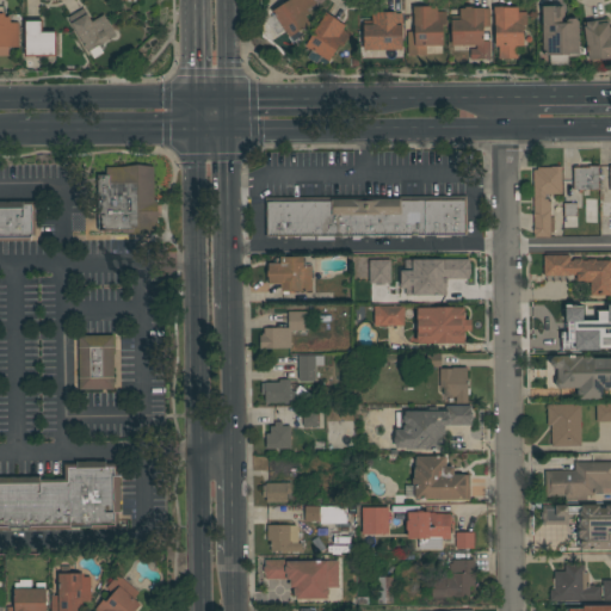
[(314,0),(316,4),(307,10),(310,13),(307,16),(312,23),(289,37),(275,16),(276,14),(273,11),(288,0),(314,0)]
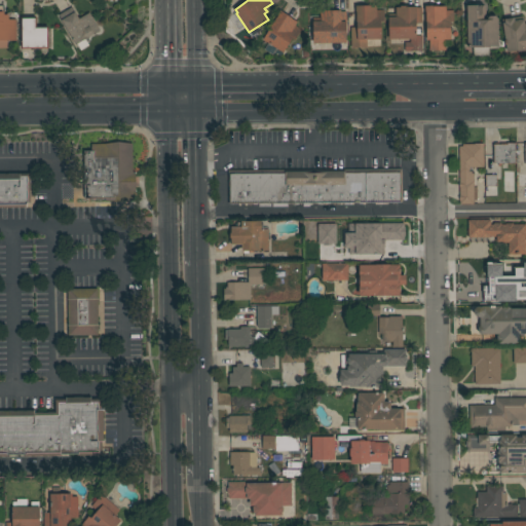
[(0,5),(3,5),(3,11),(4,11),(4,14),(9,14),(9,20),(16,20),(16,41),(7,41),(7,49),(0,49),(0,5)]
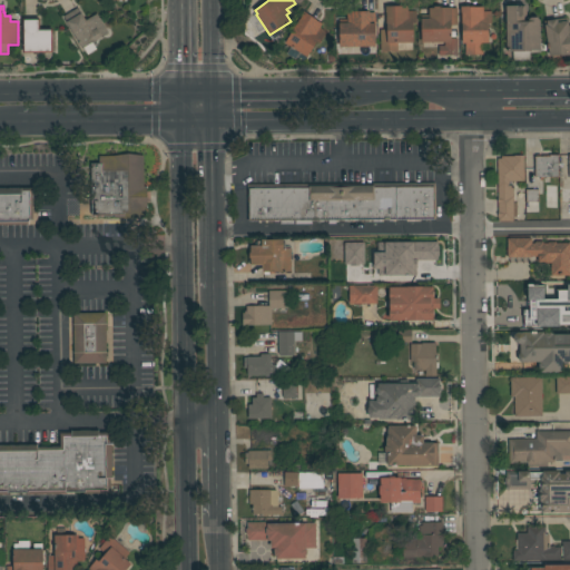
[(530,59),(530,61),(513,61),(512,60),(512,51),(505,51),(507,6),(526,6),(527,7),(527,16),(526,18),(523,17),(523,21),(528,21),(528,19),(530,18),(538,18),(540,21),(541,53),(530,53),(530,59)]
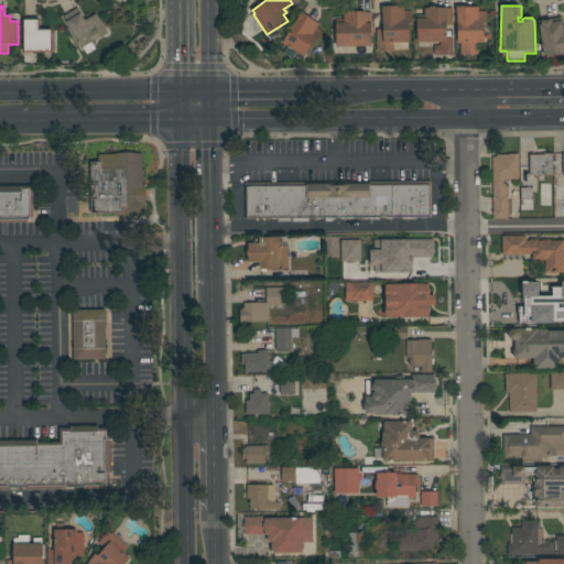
[(377,52),(376,30),(382,30),(382,13),(381,13),(381,7),(404,7),(404,11),(412,11),(413,23),(409,23),(410,43),(393,42),(394,51),(377,52)]
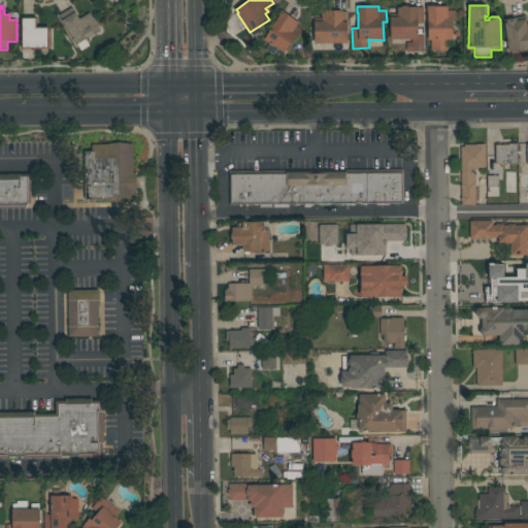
[(406,52),(406,42),(413,42),(413,39),(391,39),(390,13),(397,13),(397,7),(401,7),(401,6),(406,6),(406,7),(424,7),(424,23),(419,23),(419,35),(424,35),(424,52),(406,52)]
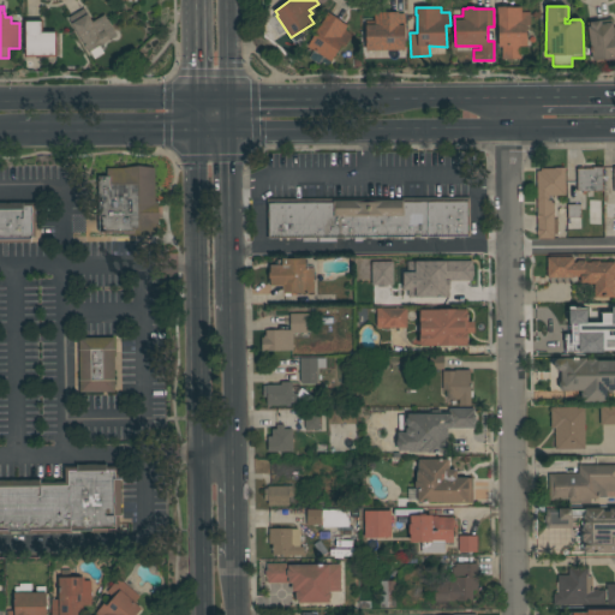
[(502,60),(502,47),(499,47),(497,15),(496,15),(496,7),(506,7),(523,7),(523,12),(531,12),(531,25),(527,25),(527,46),(521,46),(521,59),(502,60)]
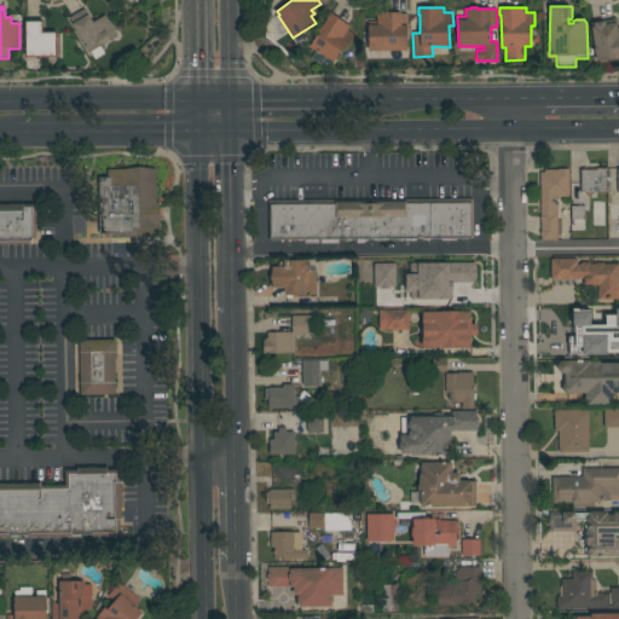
[(69,18),(85,9),(88,13),(90,13),(94,22),(105,15),(117,36),(90,52),(69,18)]
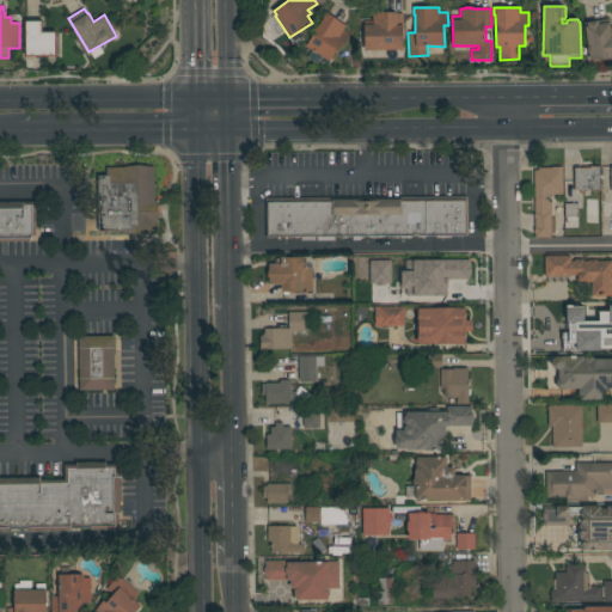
[(305,47),(323,18),(325,12),(347,26),(344,30),(352,35),(344,47),(341,44),(330,62),(305,47)]
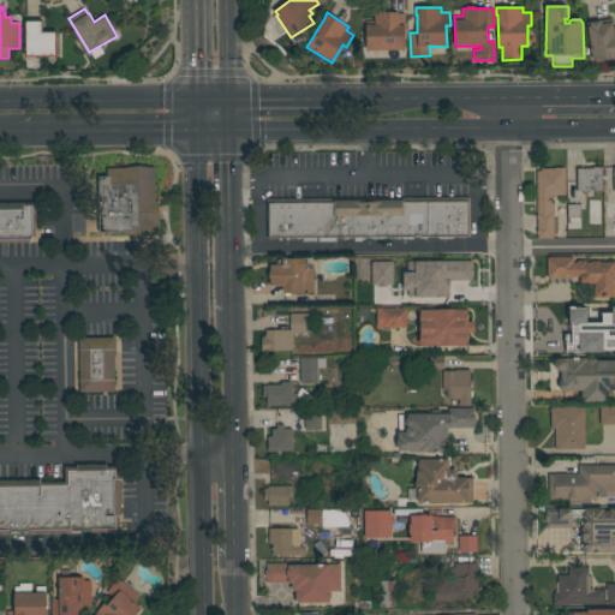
[(365,52),(365,25),(375,25),(375,12),(399,12),(399,13),(406,13),(406,33),(398,33),(399,51),(365,52)]
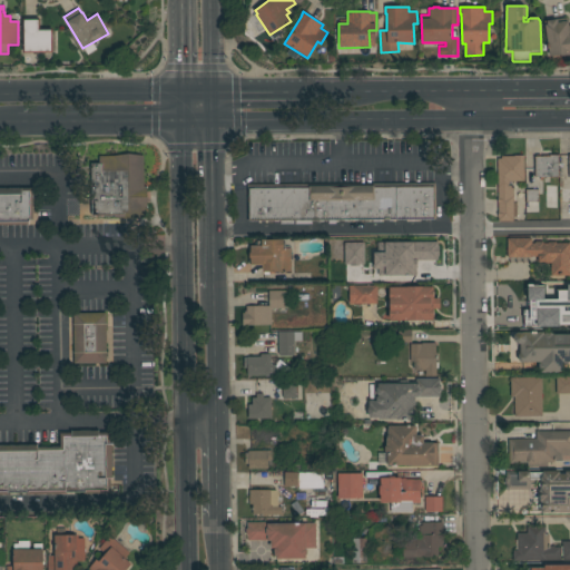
[(22,18),(40,18),(40,29),(52,29),(53,53),(23,53),(22,18)]
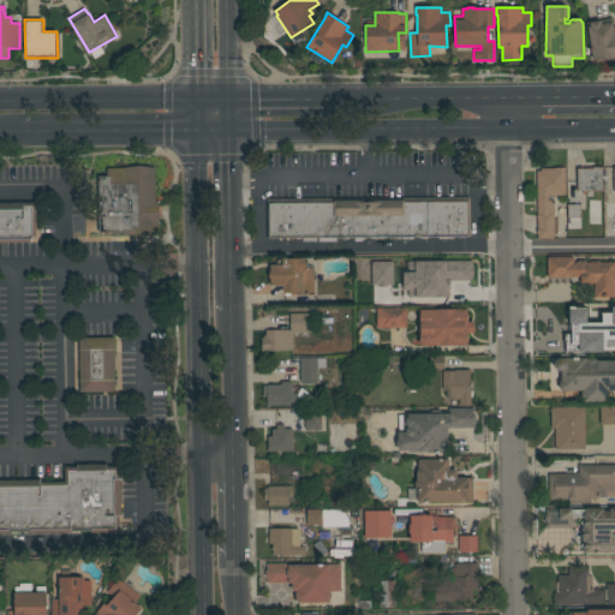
[(614,59),(604,61),(603,59),(593,60),(587,23),(611,19),(613,23),(614,29),(614,28),(614,59)]
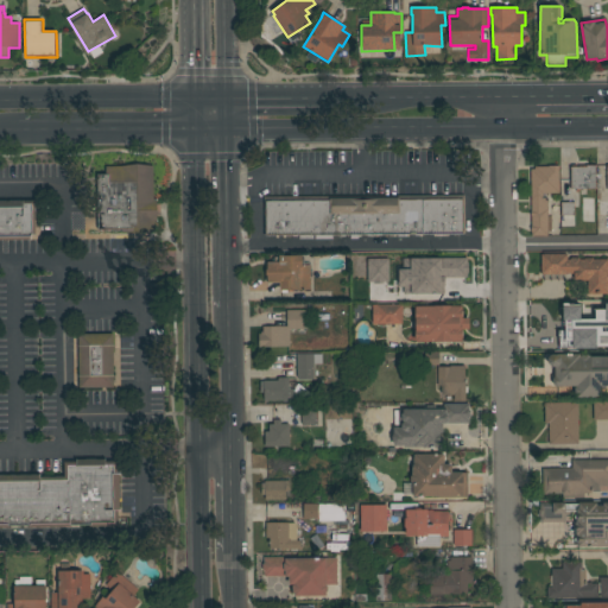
[(122,166),(137,164),(153,166),(153,200),(157,198),(157,221),(154,221),(154,232),(139,233),(121,232),(121,230),(99,230),(97,175),(106,175),(106,166),(122,166)]
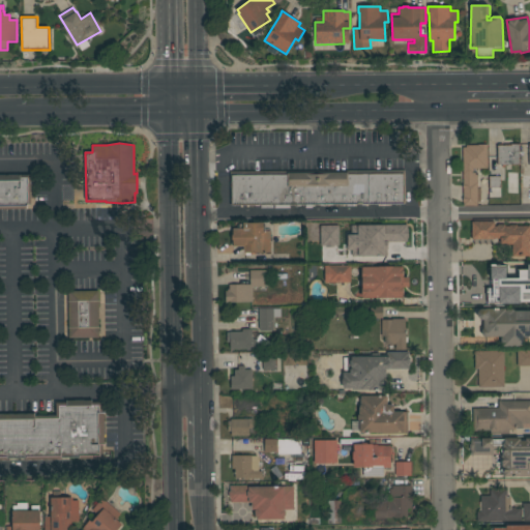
[(497,146),(510,145),(510,144),(520,144),(520,165),(497,165),(497,146)]
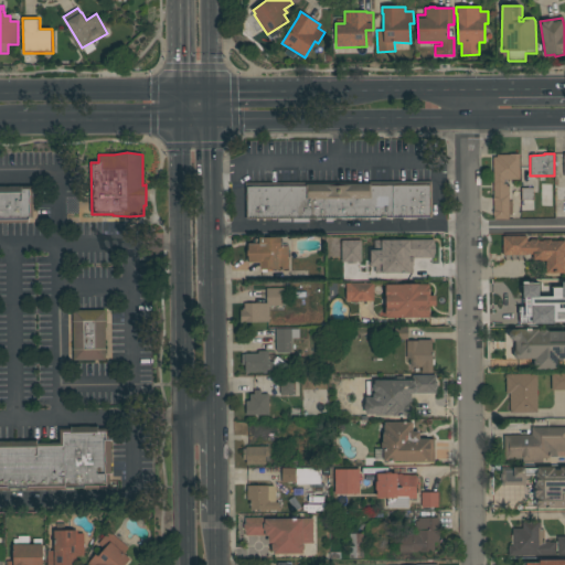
[(493,219),(493,155),(509,155),(520,155),(520,180),(504,180),(504,184),(509,184),(509,219),(493,219)]
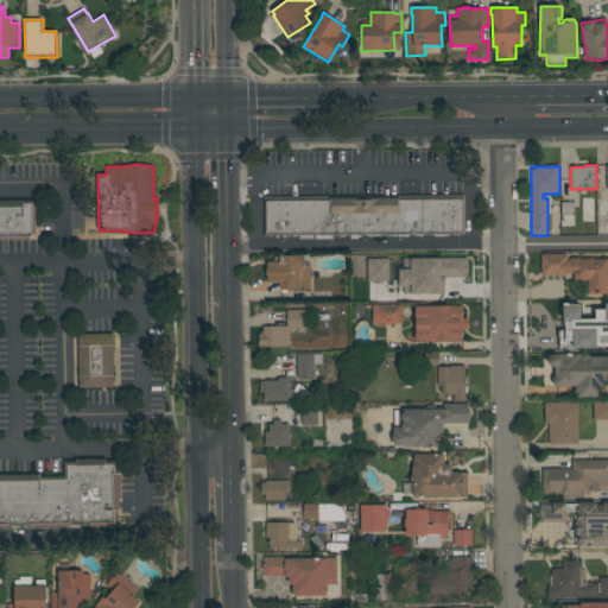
[(464,234),(314,235),(314,239),(299,239),(299,235),(265,236),(264,197),(464,195),(464,234)]
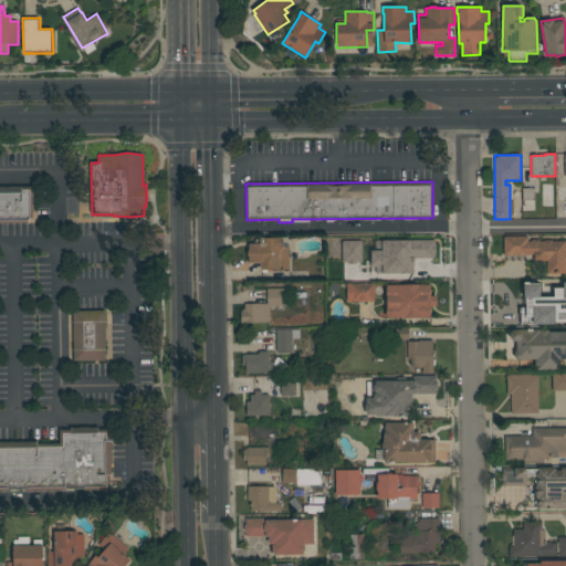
[(33,219),(30,219),(30,223),(0,223),(0,187),(33,187),(33,219)]
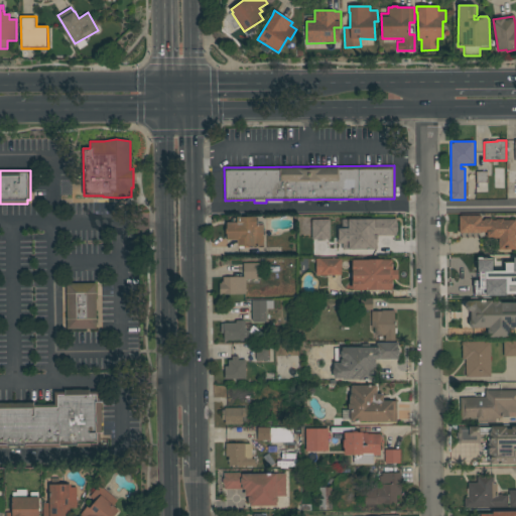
[(476,183),(476,171),(488,171),(488,183),(476,183)]
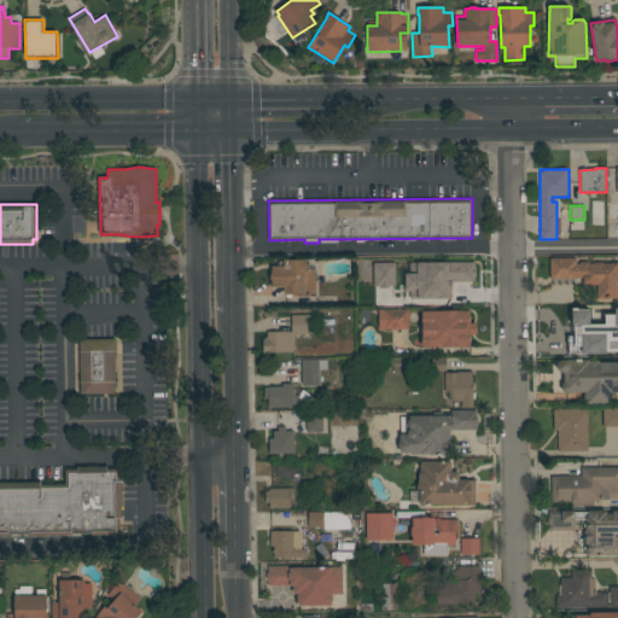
[(617,205),(617,220),(607,220),(607,205),(617,205)]
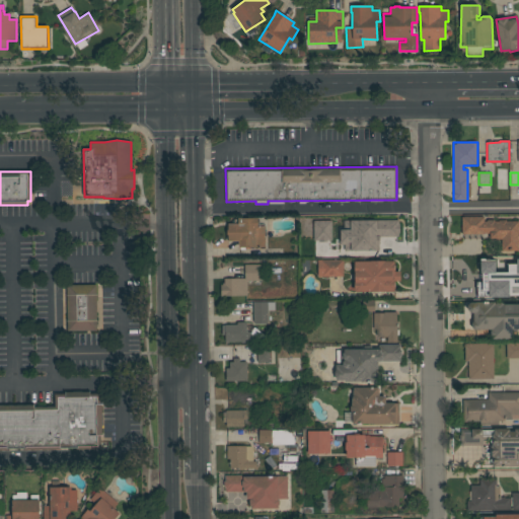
[(485,217),(485,222),(488,222),(488,220),(495,220),(495,221),(499,221),(499,220),(507,220),(507,221),(518,221),(518,250),(502,250),(502,239),(496,239),(496,238),(490,238),(490,233),(485,233),(485,234),(462,234),(461,217),(485,217)]
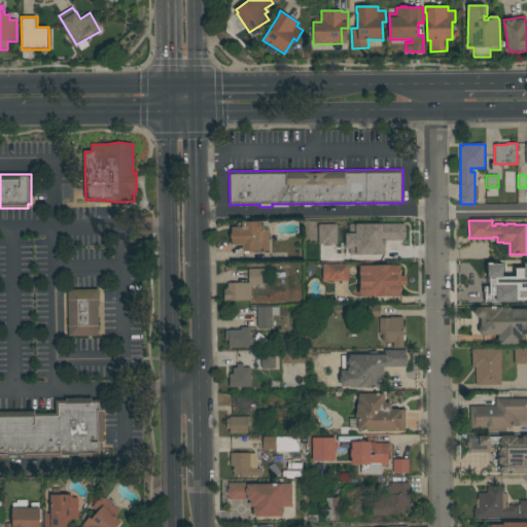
[(269,251),(254,251),(254,253),(250,253),(250,251),(243,251),(242,245),(232,245),(232,244),(231,244),(230,227),(239,227),(238,223),(242,223),(242,221),(245,221),(245,222),(261,221),(261,222),(264,222),(264,230),(269,230),(269,251)]
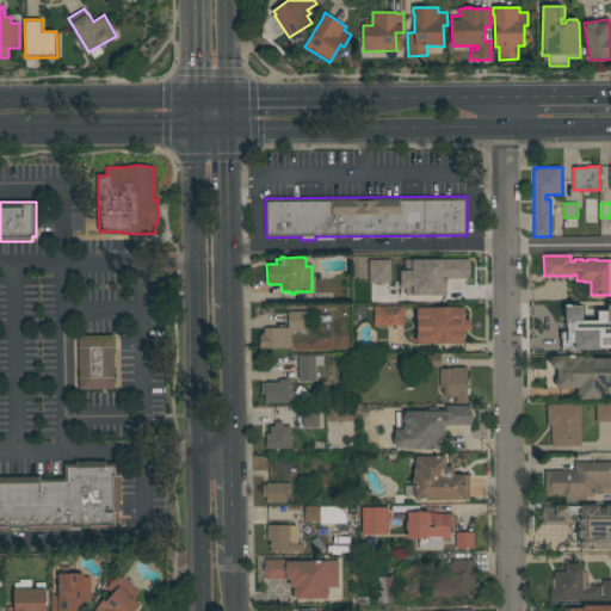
[(389,260),(368,260),(369,284),(389,284),(389,260)]
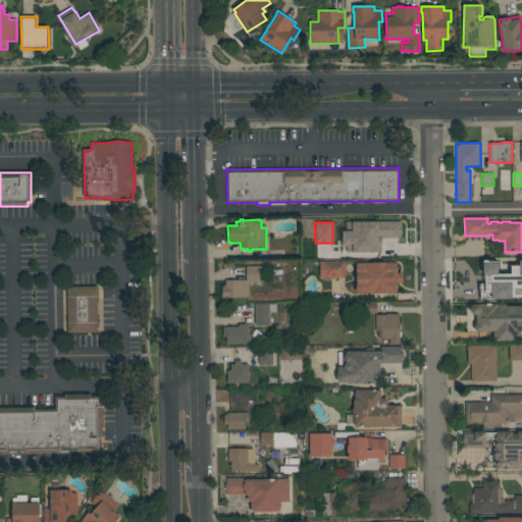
[(399,226),(399,236),(403,236),(403,239),(399,239),(399,247),(383,247),(383,226),(399,226)]
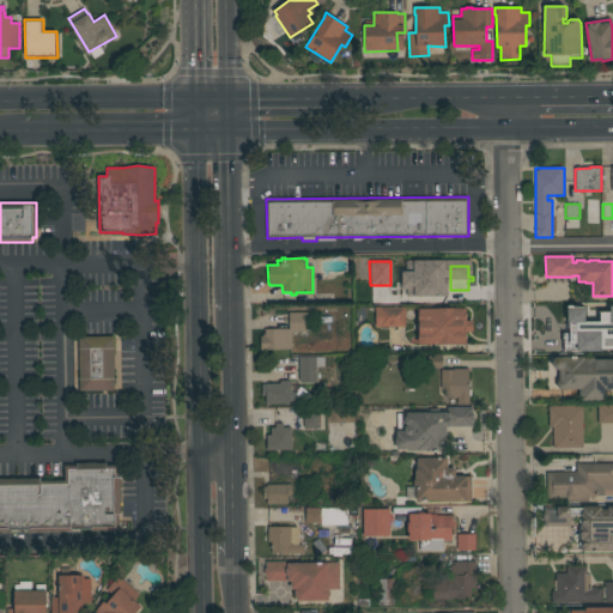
[(375,307),(406,307),(406,328),(376,328),(375,307)]
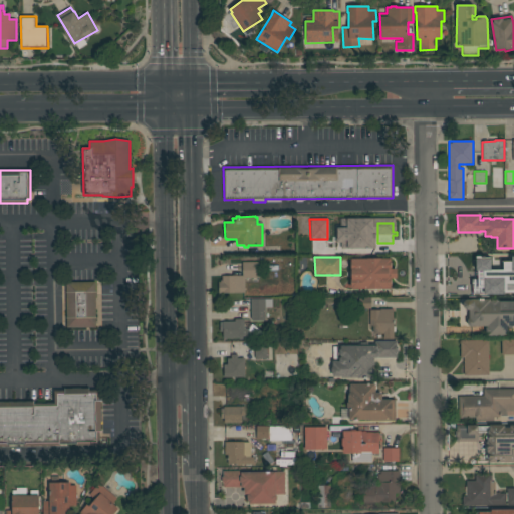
[(351,259),(391,259),(391,268),(396,268),(396,279),(391,279),(391,289),(352,289),(352,287),(350,284),(350,282),(351,280),(351,271),(350,268),(350,264),(351,262),(351,259)]
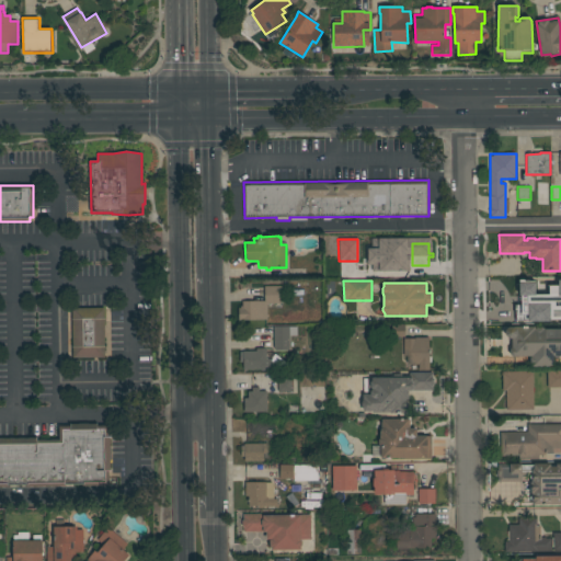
[(541,319),(503,319),(502,284),(540,283),(541,319)]
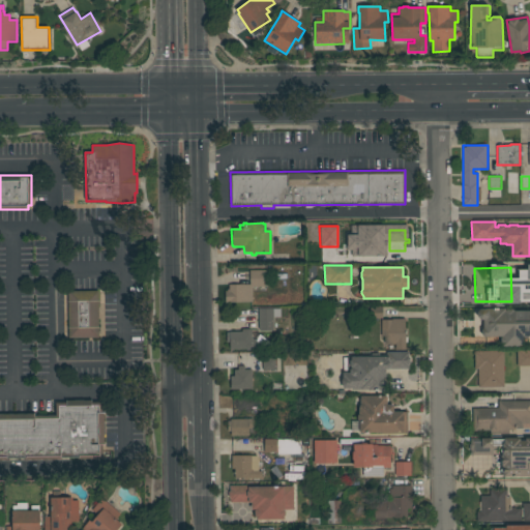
[(268,270),(268,287),(253,287),(253,297),(254,297),(254,299),(253,299),(253,302),(230,302),(230,301),(226,301),(226,291),(228,291),(228,289),(229,289),(229,285),(251,285),(251,270),(268,270)]
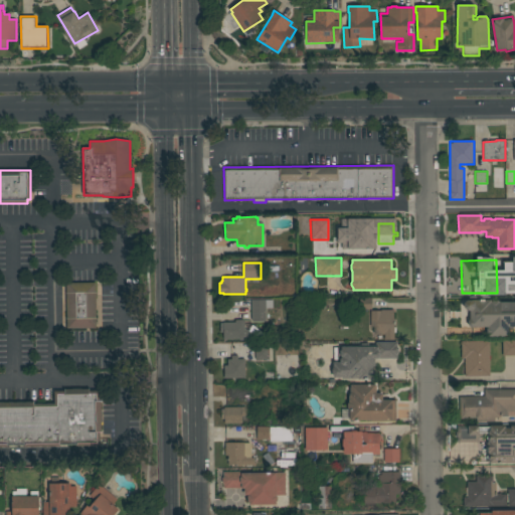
[(514,296),(503,297),(502,280),(514,279),(514,296)]
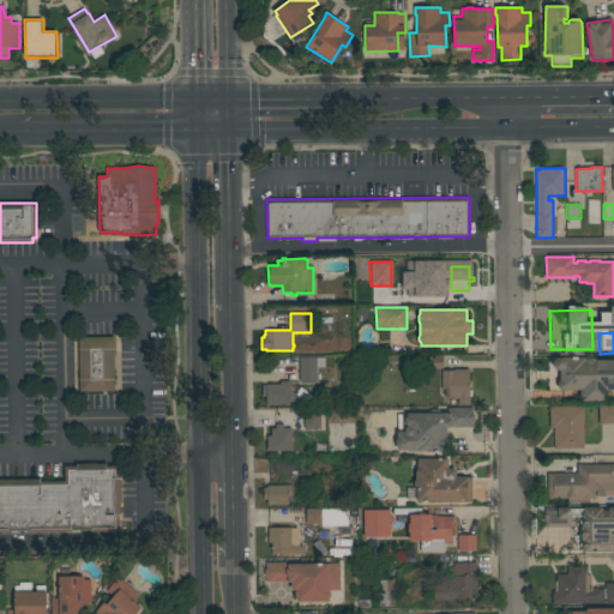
[(115,391),(80,392),(79,337),(114,337),(115,391)]
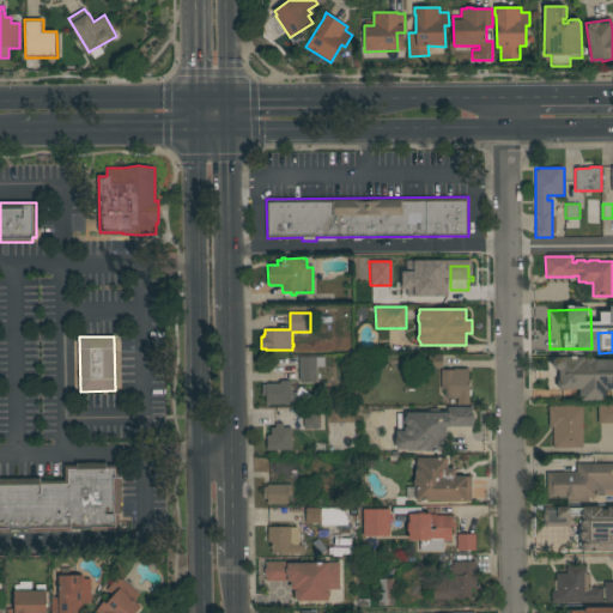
[(442,356),(442,362),(443,362),(443,368),(429,369),(429,356),(442,356)]
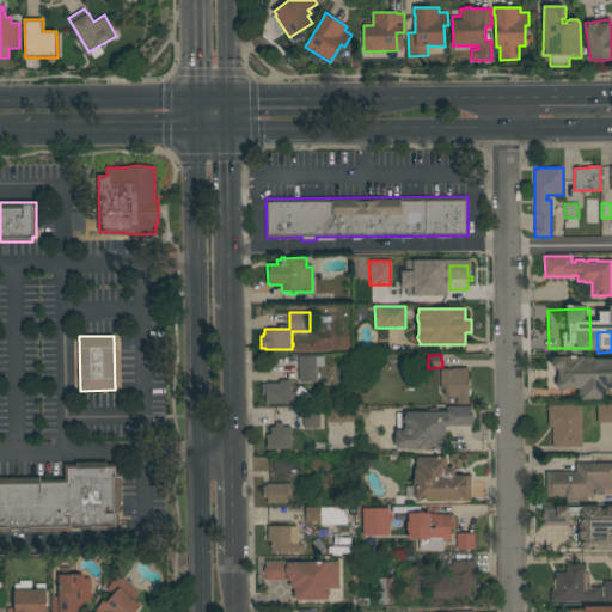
[(316,356),(324,356),(324,366),(316,366),(316,381),(299,381),(299,356),(316,356)]
